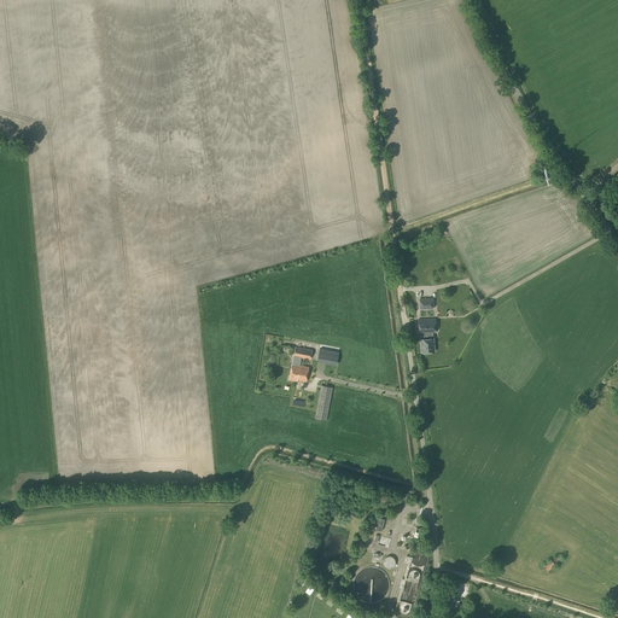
[(420,309),(432,308),(432,298),(420,299),(420,309)]
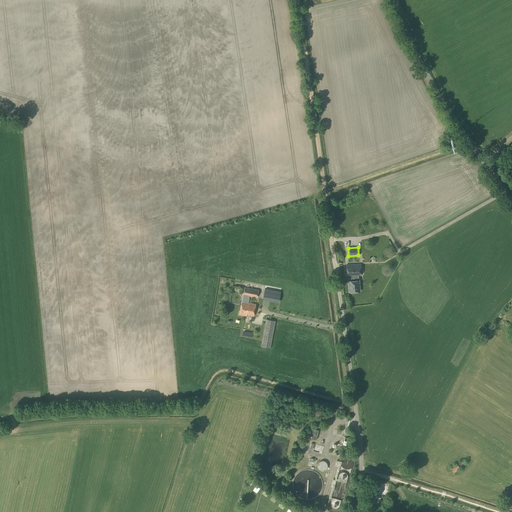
[(359,275),(361,275),(360,264),(346,265),(347,276),(348,276),(349,281),(348,281),(349,292),(360,291),(359,280),(359,275)]
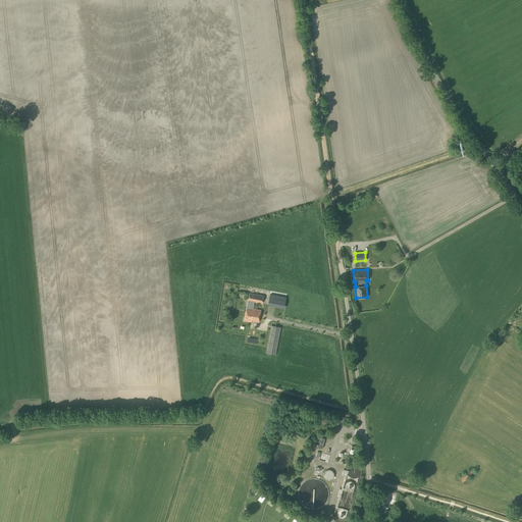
[(276,291),(277,283),(255,280),(254,288),(268,290),(268,289),(276,291)]
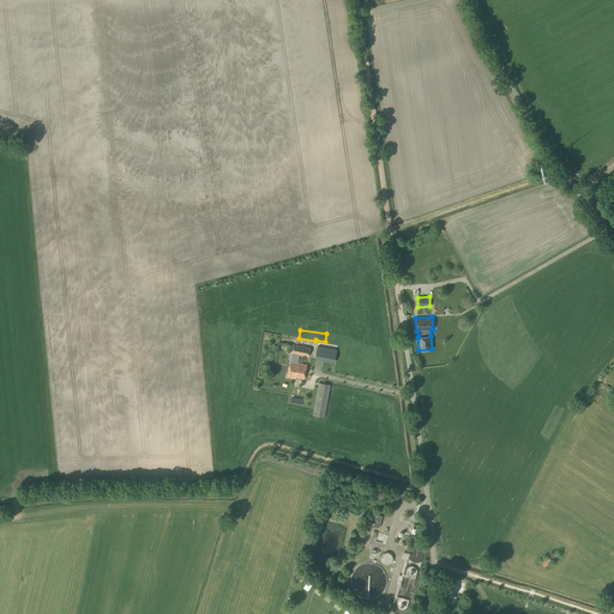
[(308,357),(309,348),(293,344),(292,354),(288,378),(295,378),(305,379),(307,365),(296,362),(298,355),(308,357)]
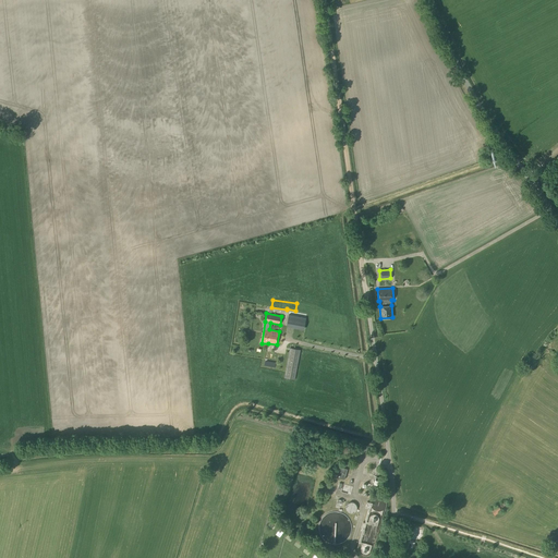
[(289,314),(287,329),(299,331),(299,328),(304,329),(305,316),(289,314)]
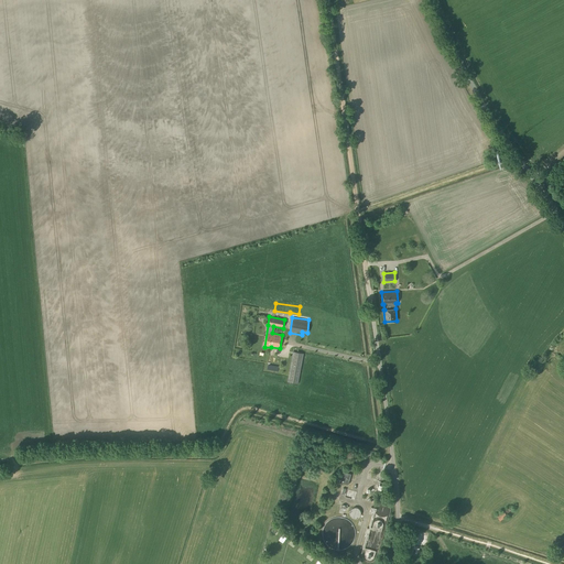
[(299,383),(303,353),(293,351),(289,381),(299,383)]
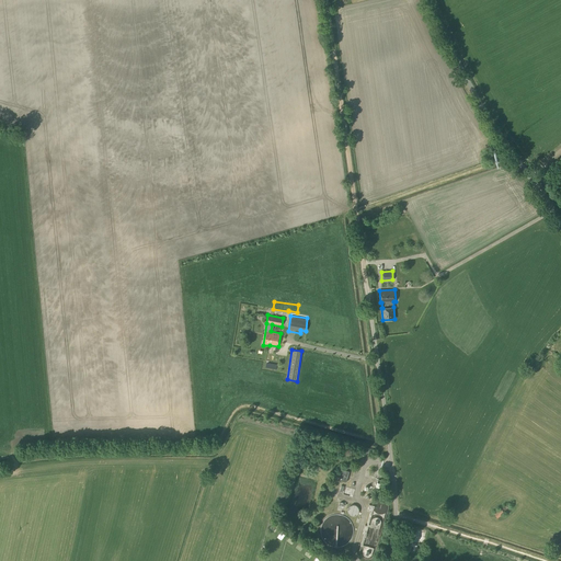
[(261,370),(260,362),(249,363),(249,371),(261,370)]
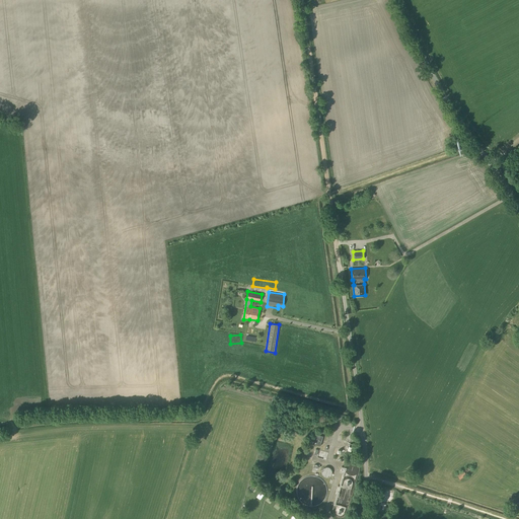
[(320,446),(323,436),(315,434),(312,444),(320,446)]
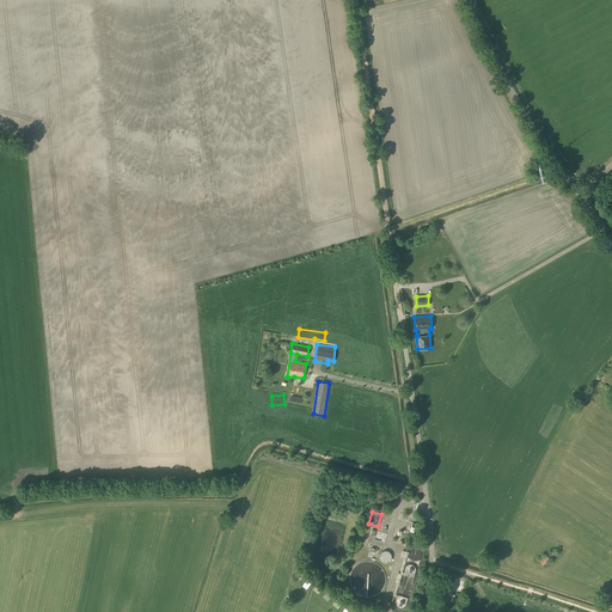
[(424,552),(423,551),(423,550),(423,548),(422,548),(421,546),(420,545),(418,544),(417,544),(416,544),(414,544),(412,544),(411,545),(410,545),(409,546),(408,548),(408,549),(407,550),(407,551),(403,550),(401,557),(404,558),(401,574),(398,573),(396,579),(398,580),(392,600),(392,601),(392,603),(392,605),(392,606),(393,607),(395,609),(396,610),(397,611),(398,611),(399,611),(402,611),(403,611),(404,611),(405,610),(407,609),(408,607),(409,606),(409,605),(423,555),(424,554),(424,552)]
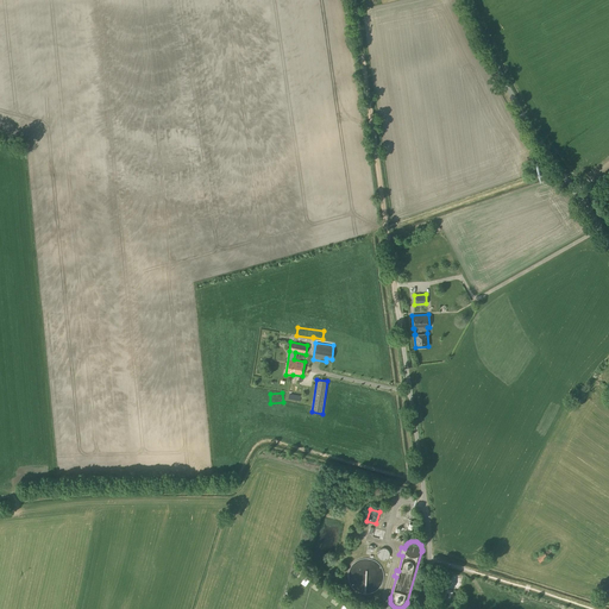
[(383,560),(391,556),(385,546),(377,551),(383,560)]
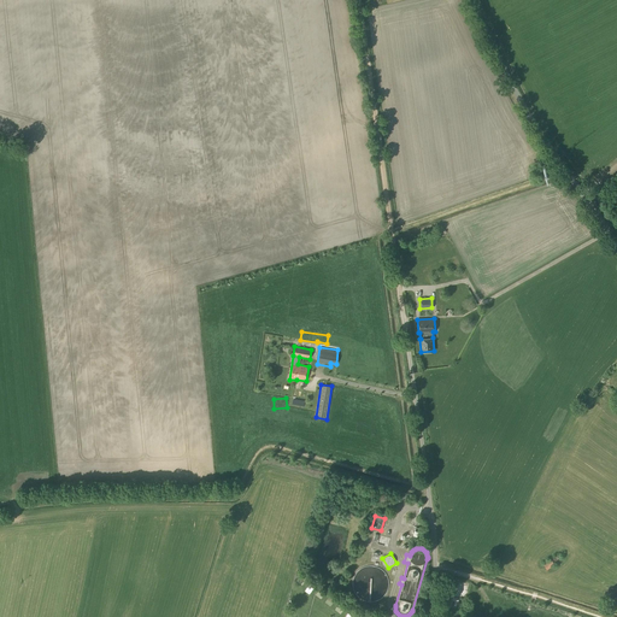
[(562,557),(559,554),(557,556),(542,565),(546,570),(560,560),(559,558),(562,557)]
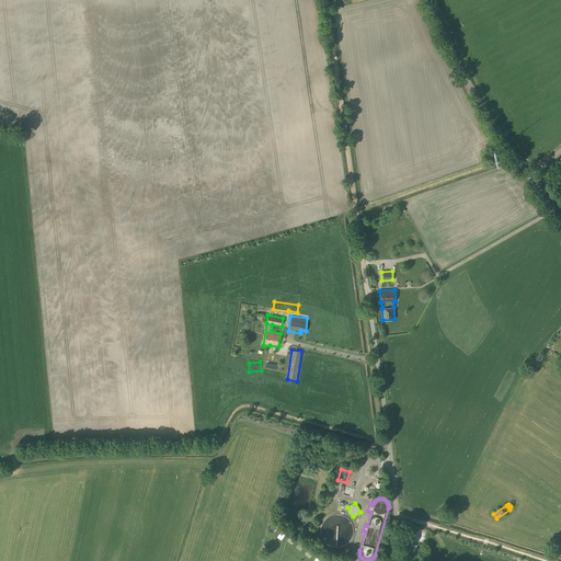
[(324,521),(323,522),(323,523),(322,525),(321,527),(321,528),(321,530),(321,533),(321,535),(322,537),(323,539),(324,541),(325,542),(327,544),(329,545),(331,546),(332,547),(334,547),(336,547),(339,547),(341,547),(343,546),(345,546),(346,545),(348,542),(350,541),(351,539),(352,537),(353,536),(353,534),(354,531),(353,529),(353,527),(352,525),(352,523),(351,522),(348,519),(347,518),(345,517),(343,516),(342,515),(340,515),(338,515),(335,515),(333,515),(332,515),(331,516),(330,516),(329,517),(328,517),(325,519),(324,521)]
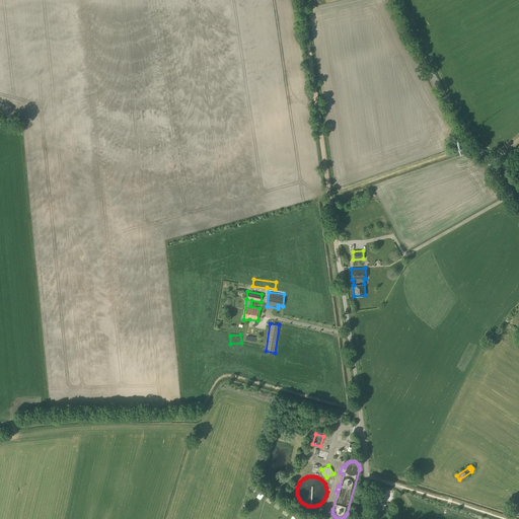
[(254,484),(249,488),(253,493),(258,489),(254,484)]
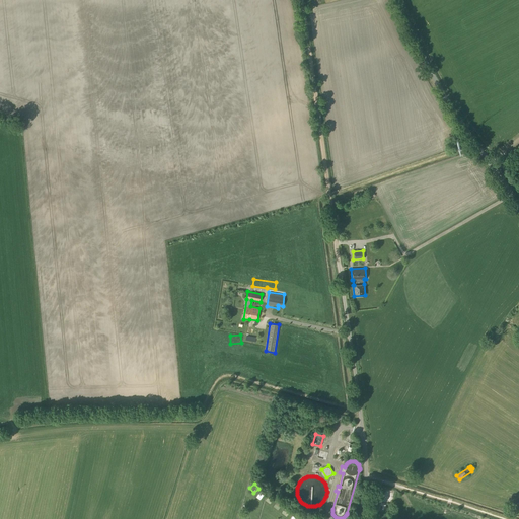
[(262,499),(267,493),(263,490),(257,496),(262,499)]
